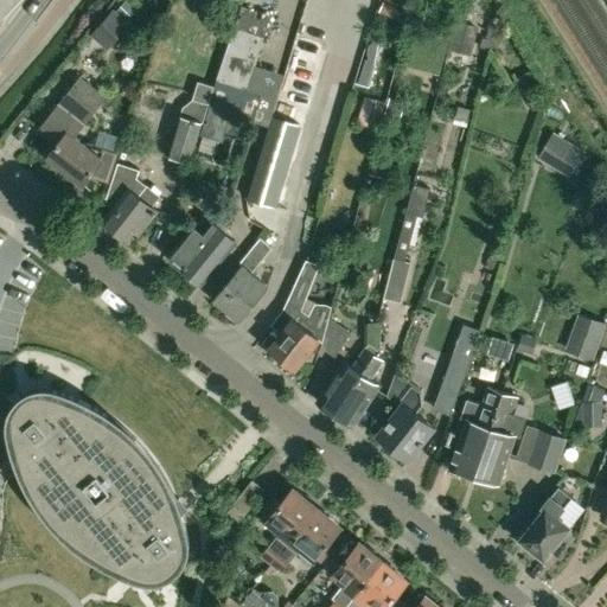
[(382,0),(377,11),(401,21),(406,11),(382,0)]
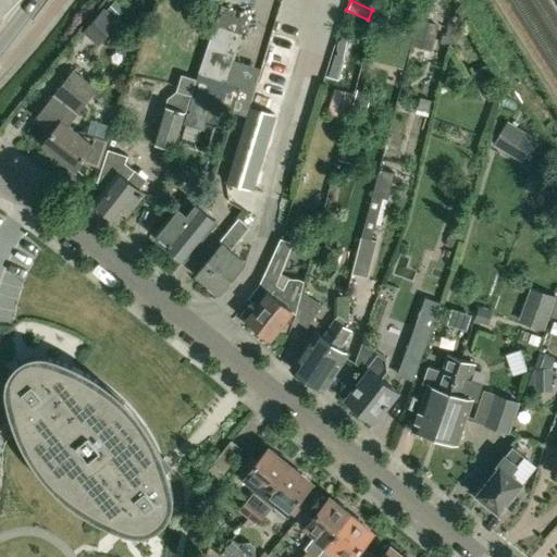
[(114,1),(108,10),(118,19),(124,11),(114,1)]
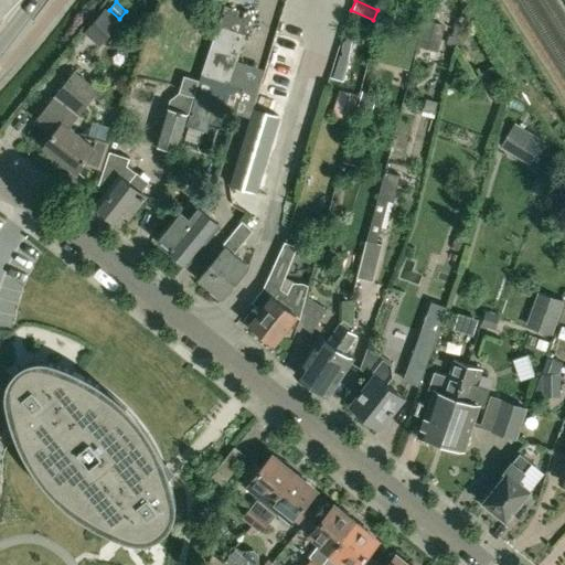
[(443,6),(433,3),(430,11),(440,13),(443,6)]
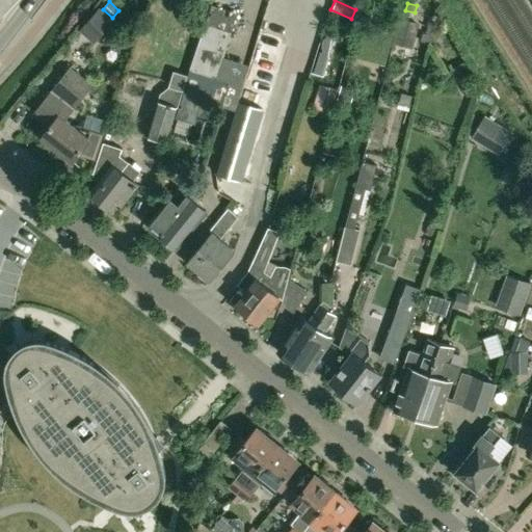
[(99,8),(80,29),(94,42),(112,21),(99,8)]
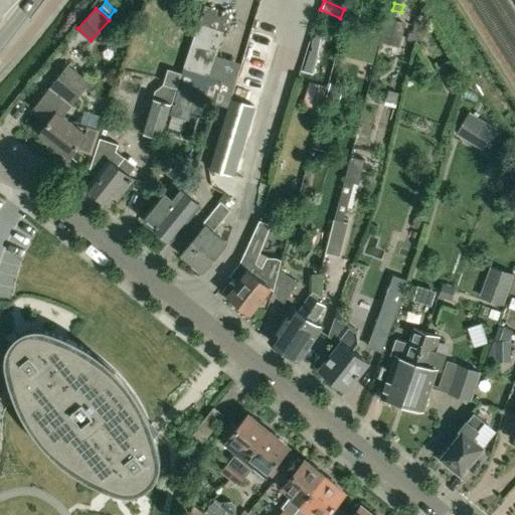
[(406,23),(387,18),(381,42),(399,47),(406,23)]
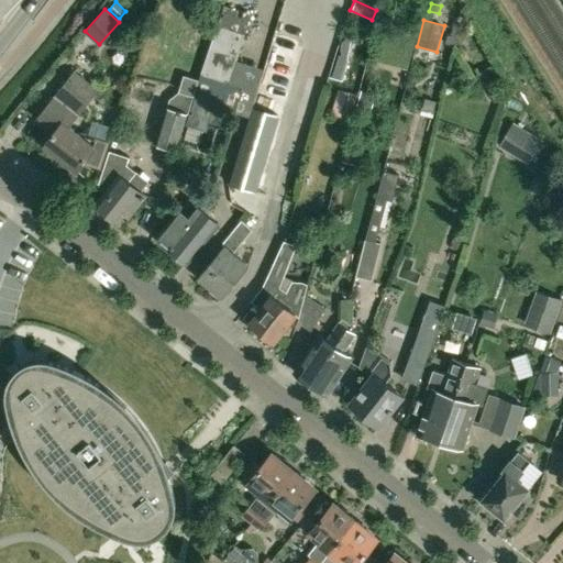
[(207,54),(199,78),(194,95),(194,97),(247,113),(263,63),(238,55),(245,31),(216,22),(207,54)]
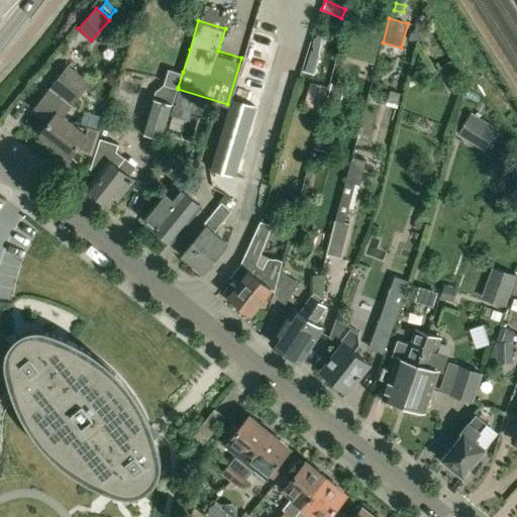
[(269,52),(266,50),(271,33),(251,26),(241,58),(227,104),(210,159),(241,168),(271,77),(262,74),(269,52)]
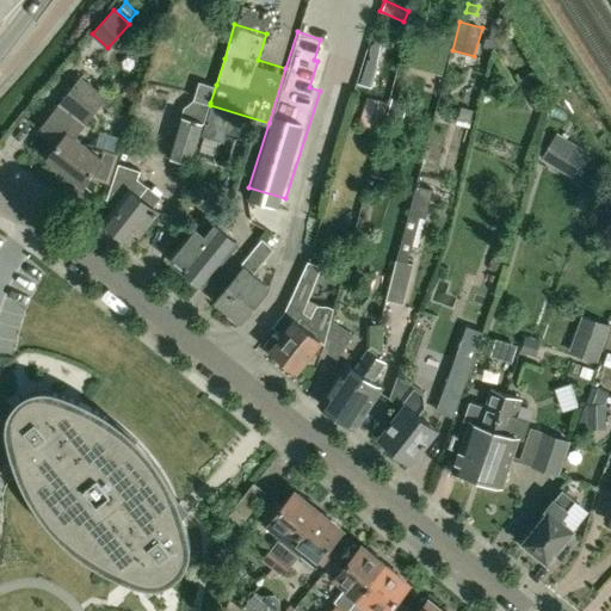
[(393,35),(389,45),(400,48),(403,37),(393,35)]
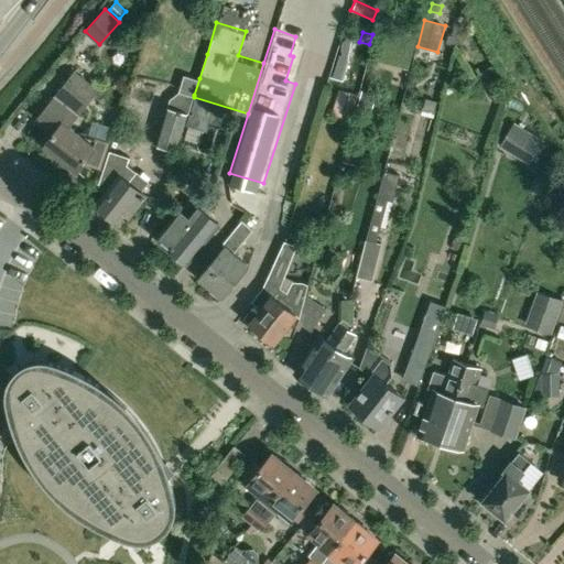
[(329,78),(340,82),(355,40),(344,35),(329,78)]
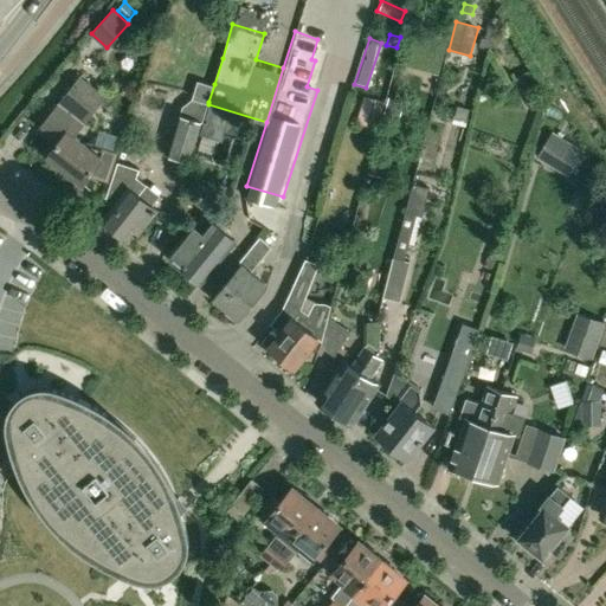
[(91,142),(88,147),(75,135),(85,122),(96,91),(79,77),(39,128),(51,139),(53,135),(59,140),(47,155),(83,184),(92,171),(109,176),(117,152),(91,142)]
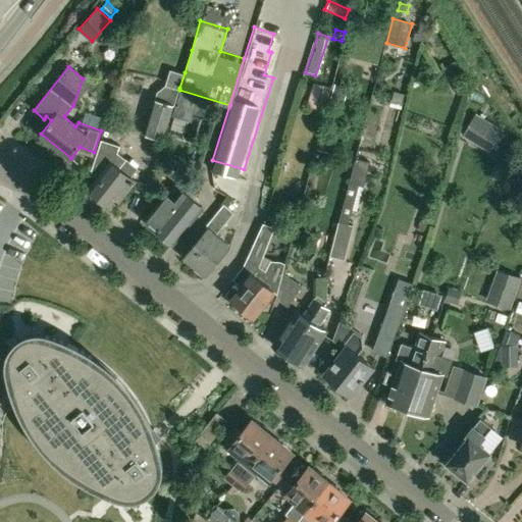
[(179,88),(185,72),(171,68),(166,84),(179,88)]
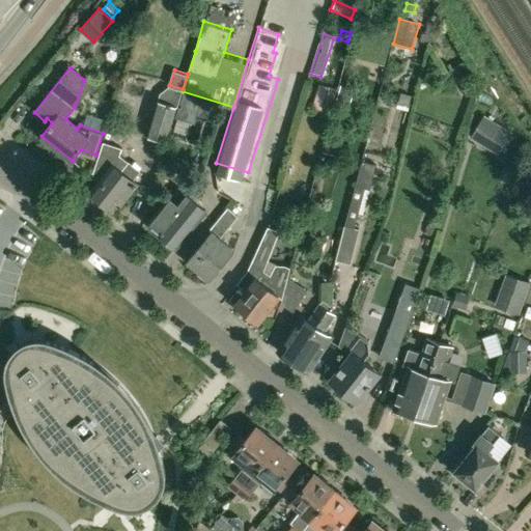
[(319,87),(312,110),(330,115),(337,92),(334,91),(336,85),(324,81),(322,88),(319,87)]
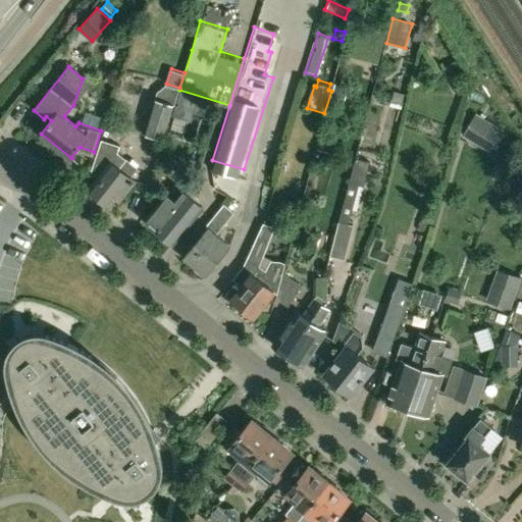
[(335,84),(334,84),(330,98),(345,102),(346,97),(349,88),(335,84)]
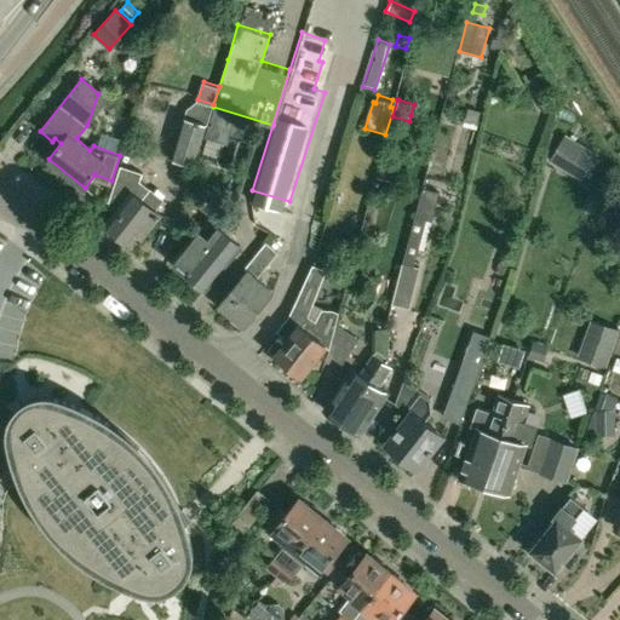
[(468,109),(461,128),(475,132),(480,113),(468,109)]
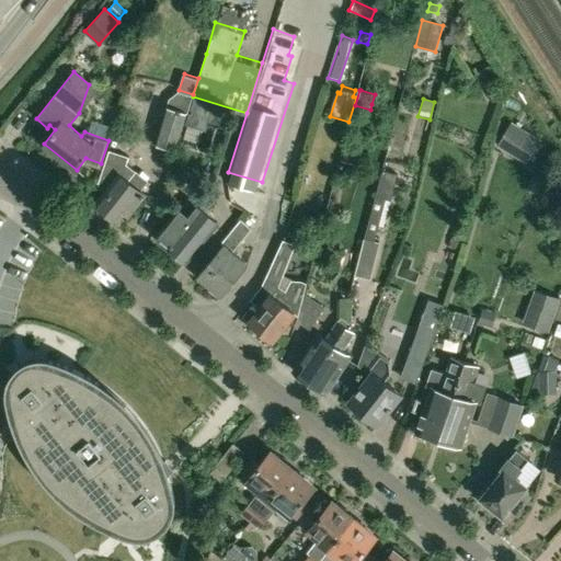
[(186,116),(187,112),(168,106),(157,141),(176,147),(186,116)]
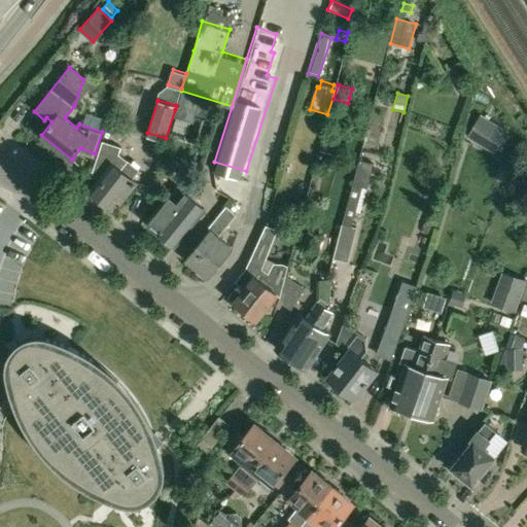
[(497,149),(508,132),(481,113),(469,131),(497,149)]
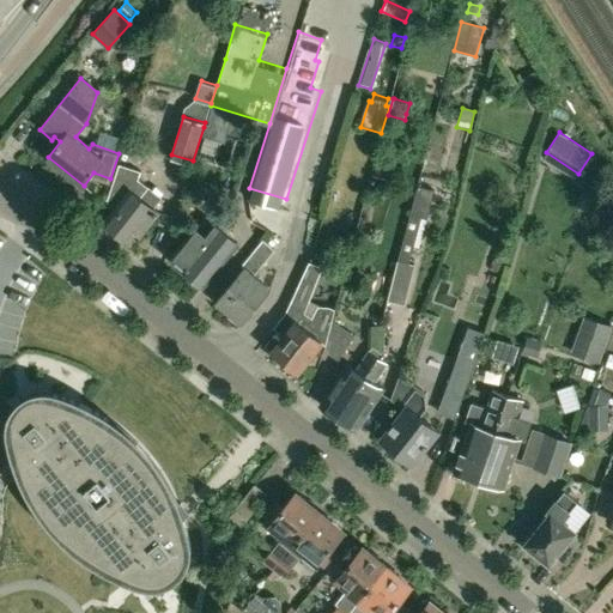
[(383,178),(388,163),(376,161),(372,176),(383,178)]
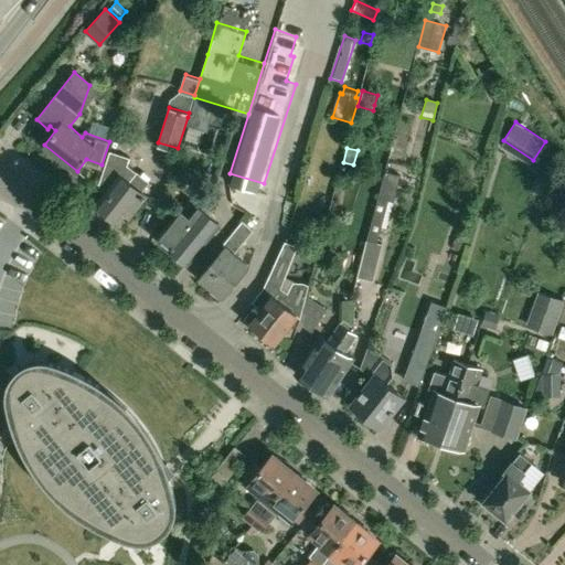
[(136,172),(127,164),(129,158),(109,151),(97,185),(105,191),(95,203),(99,208),(98,209),(104,213),(105,212),(119,222),(132,205),(135,208),(146,194),(140,191),(149,181),(136,171),(136,172)]
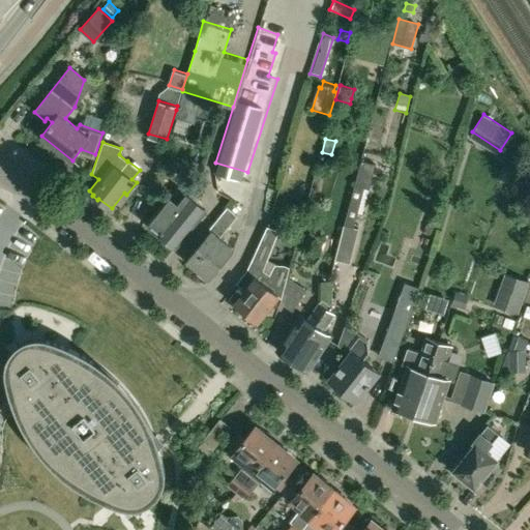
[(363,188),(367,189),(374,165),(360,160),(347,214),(356,217),(363,188)]
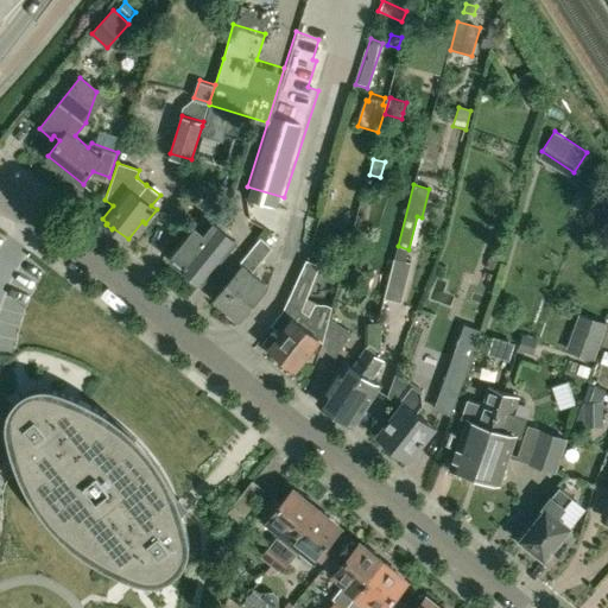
[(273,215),(249,206),(246,214),(248,225),(267,232),(273,215)]
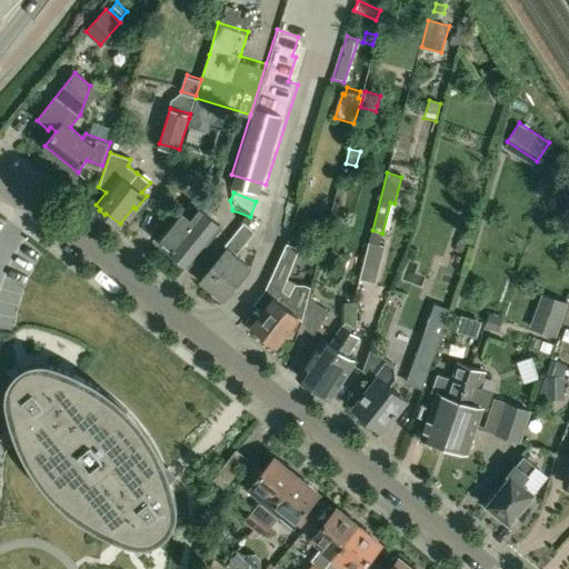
[(189,263),(221,225),(200,208),(192,219),(181,210),(158,239),(189,263)]
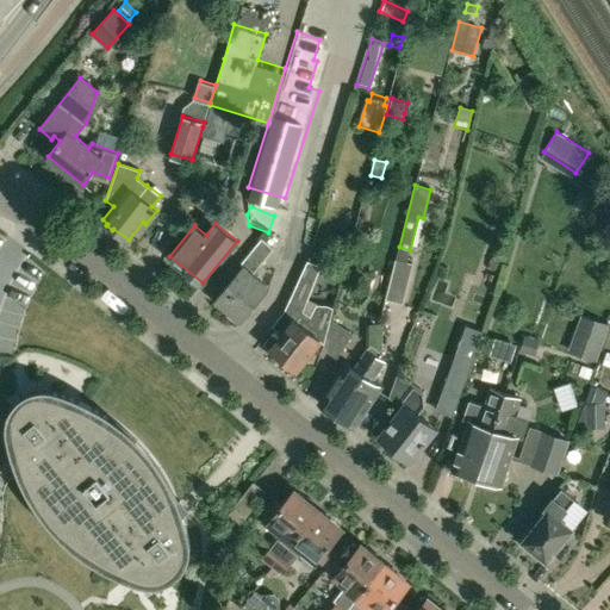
[(273,247),(261,237),(240,262),(243,266),(216,300),(240,319),(269,284),(253,272),(273,247)]
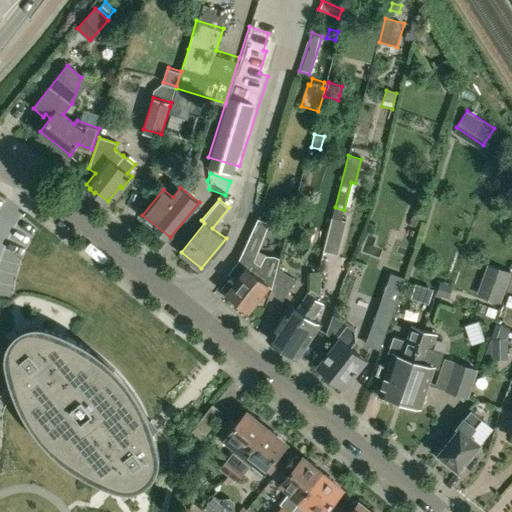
[(333,215),(324,249),(337,252),(345,218),(333,215)]
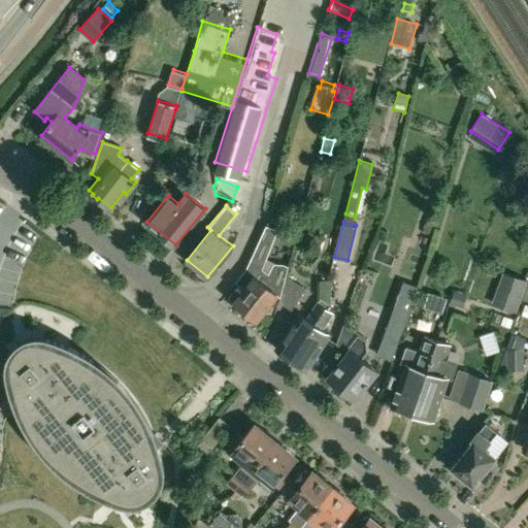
[(246,269),(256,276),(235,302),(257,320),(277,294),(279,296),(288,265),(283,263),(274,263),(268,273),(261,267),(276,228),(267,224),(246,269)]
